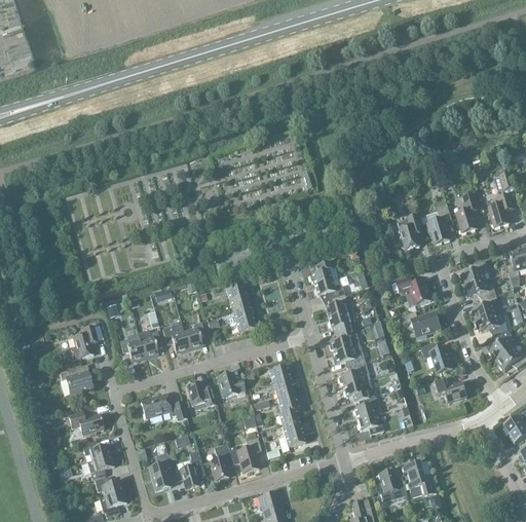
[(500,176),(494,177),(498,190),(504,188),(503,188),(514,185),(510,172),(500,174),(500,176)]
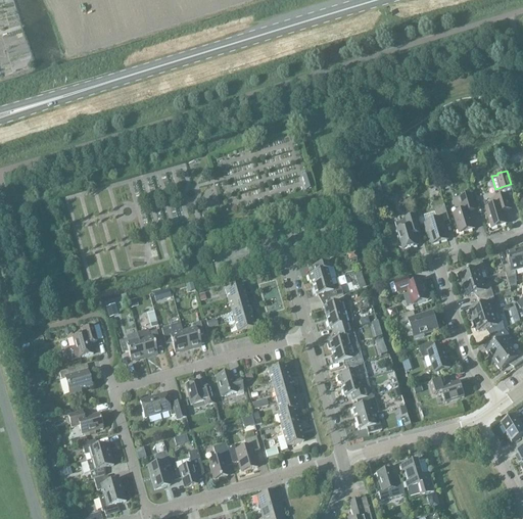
[(308,172),(302,174),(304,181),(312,179),(310,175),(308,172)]
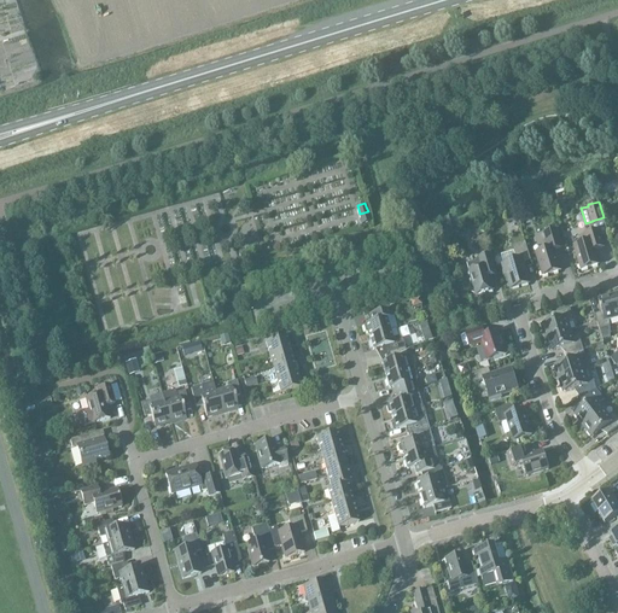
[(444,216),(448,231),(459,228),(454,214),(444,216)]
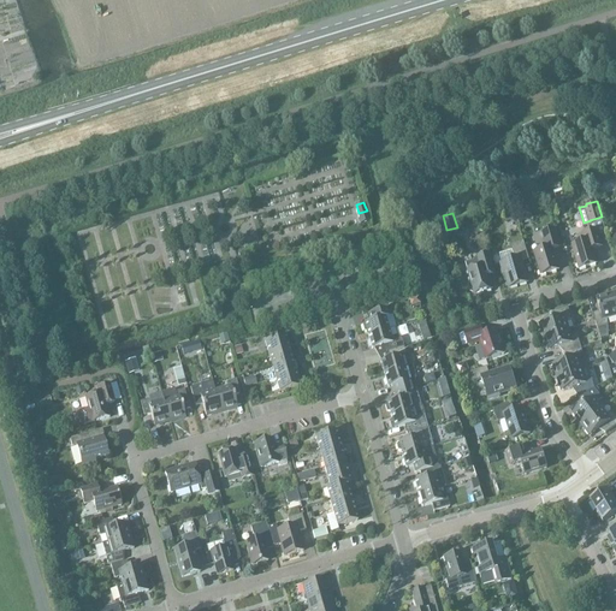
[(542,229),(546,244),(534,248),(542,272),(558,266),(552,245),(560,243),(554,225),(542,229)]
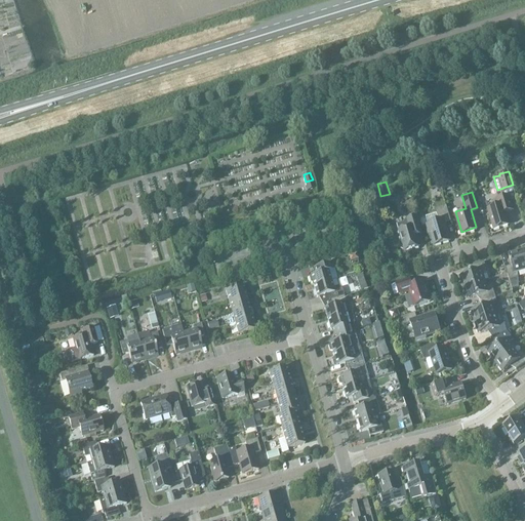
[(487,205),(493,226),(509,222),(506,209),(513,207),(510,197),(509,192),(502,194),(495,196),(496,202),(487,205)]
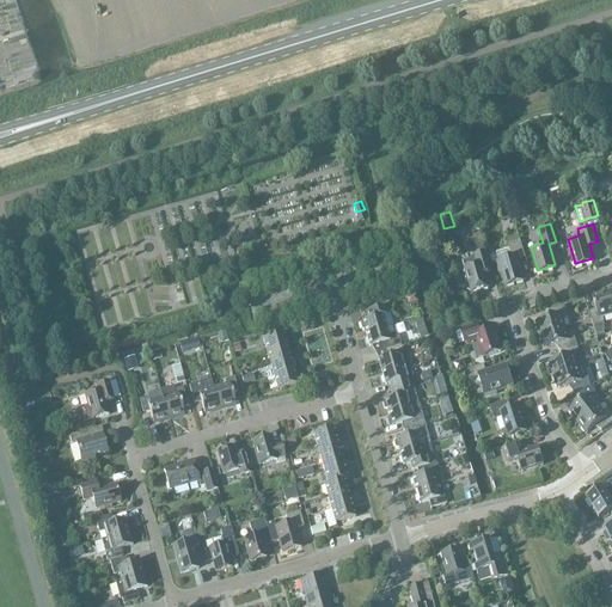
[(526,253),(525,252),(520,235),(507,239),(510,253),(496,258),(500,269),(502,268),(506,282),(525,276),(519,256),(526,253)]
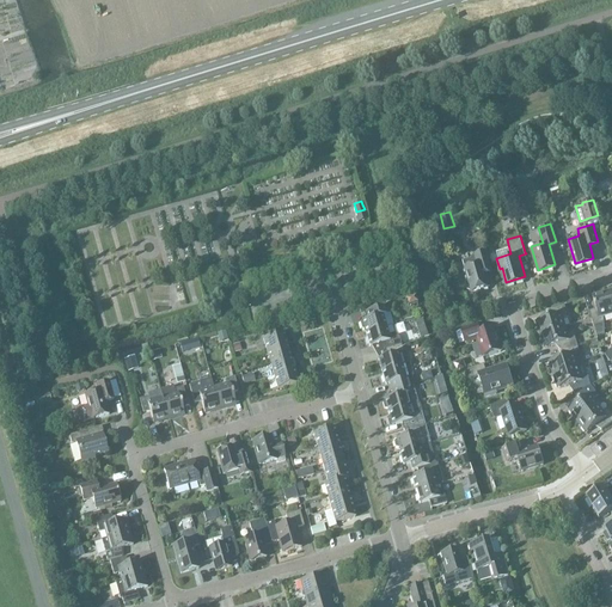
[(493,270),(487,247),(476,251),(475,255),(463,258),(466,271),(463,274),(466,286),(471,288),(489,283),(487,271),(493,270)]
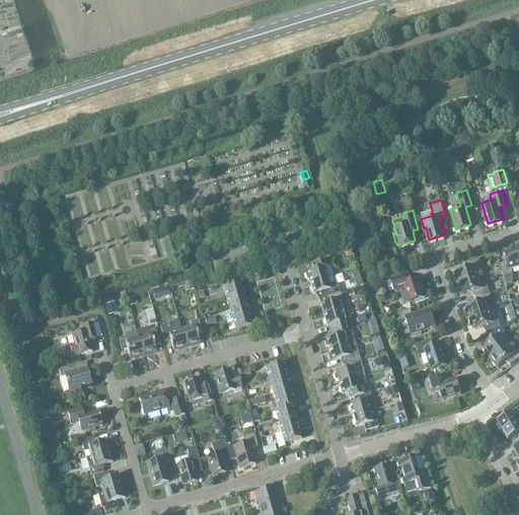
[(334,228),(326,230),(329,238),(336,236),(334,228)]
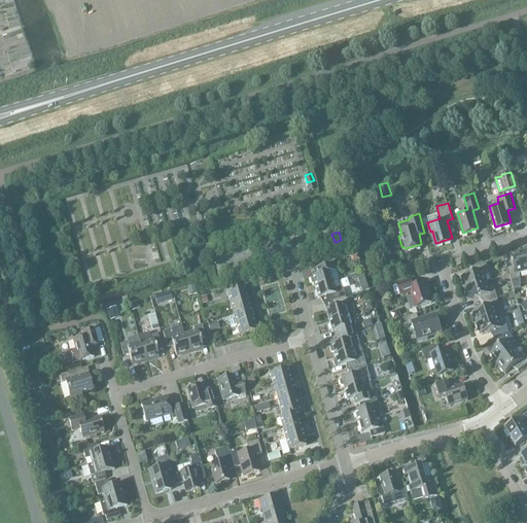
[(520,269),(526,266),(526,260),(523,247),(510,251),(514,263),(507,265),(512,277),(520,274),(520,269)]
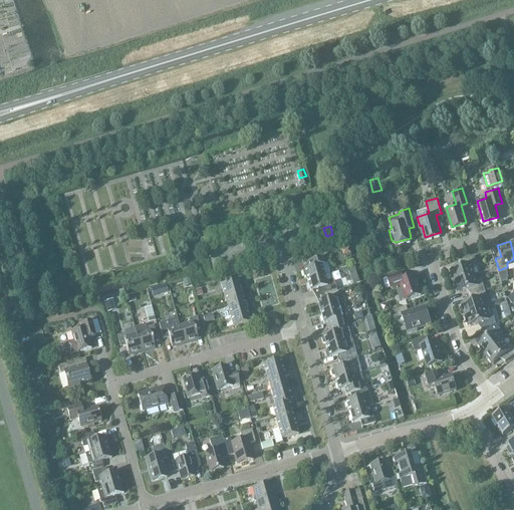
[(312,264),(304,266),(304,267),(302,268),(304,273),(306,273),(307,277),(324,272),(330,270),(327,260),(325,253),(310,258),(312,264)]
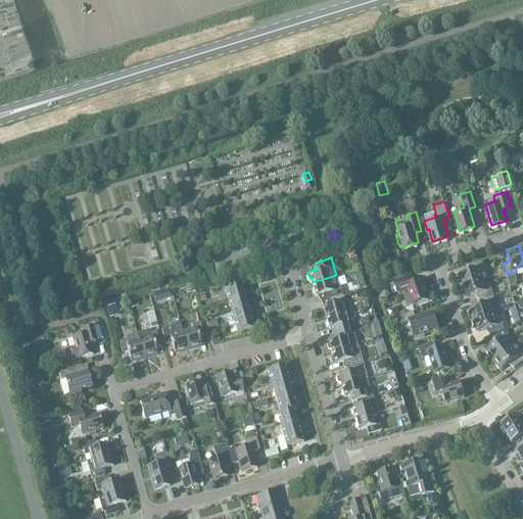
[(468,262),(470,268),(457,272),(461,283),(483,276),(481,270),(485,268),(482,257),(468,262)]
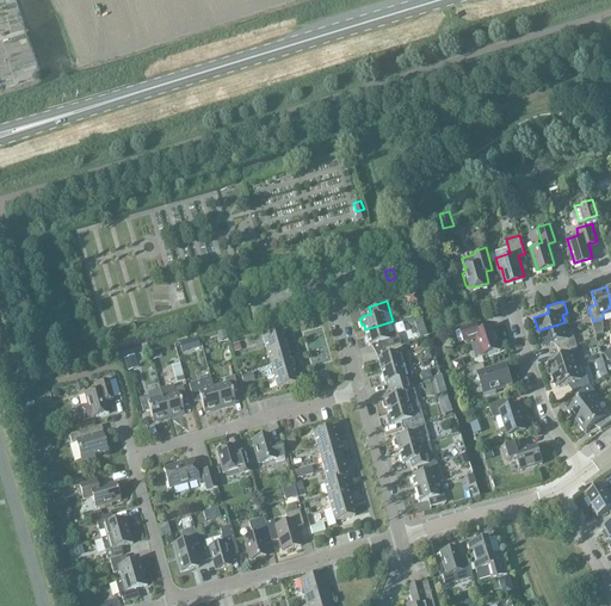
[(424,322),(421,315),(414,319),(417,326),(424,322)]
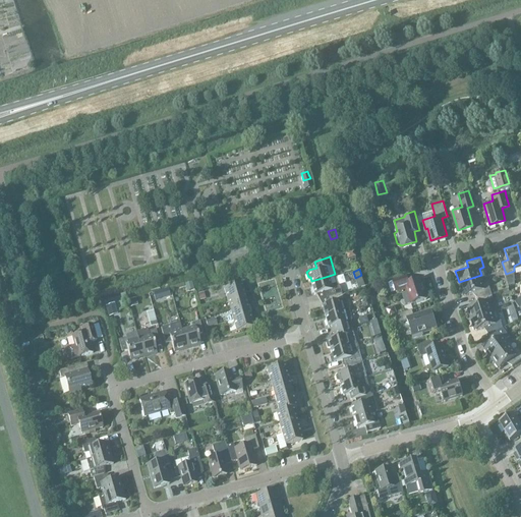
[(426,296),(422,285),(423,285),(420,276),(408,281),(406,274),(393,278),(396,289),(406,286),(410,300),(426,296)]
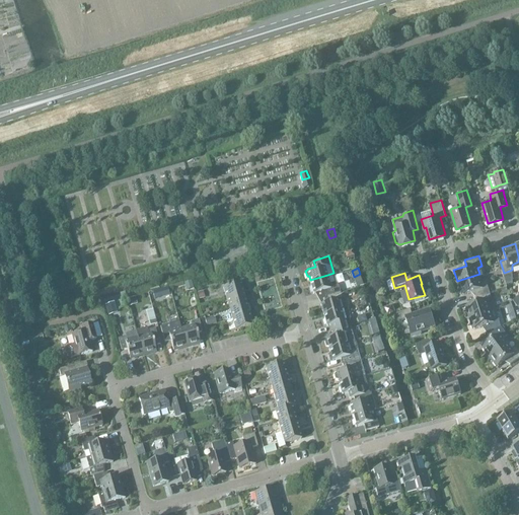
[(457,281),(461,293),(473,289),(474,294),(490,290),(487,279),(482,280),(479,274),(457,281)]
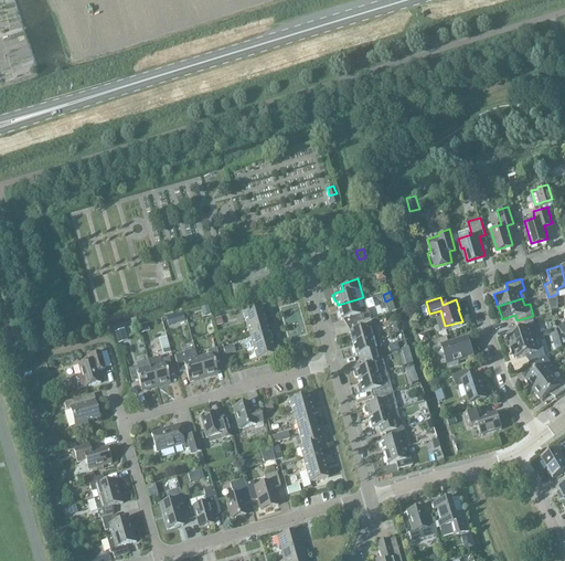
[(338,305),(341,316),(354,313),(355,319),(371,315),(369,309),(364,306),(359,307),(356,299),(338,305)]
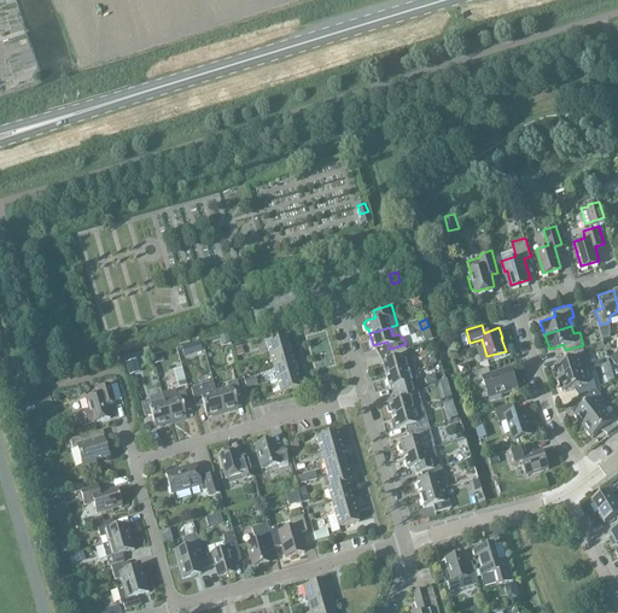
[(266,338),(269,351),(290,345),(286,332),(266,338)]
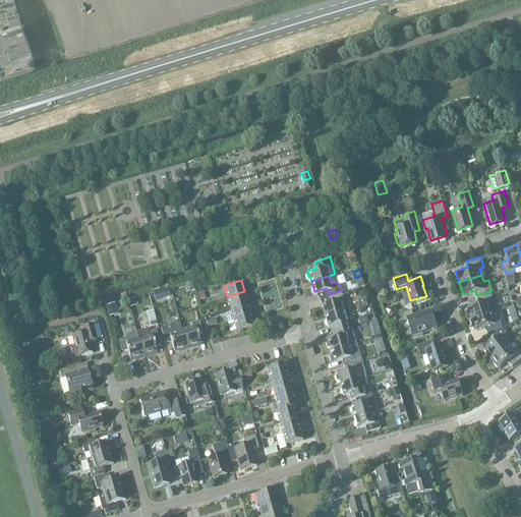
[(163,294),(171,292),(168,285),(161,287),(163,294)]
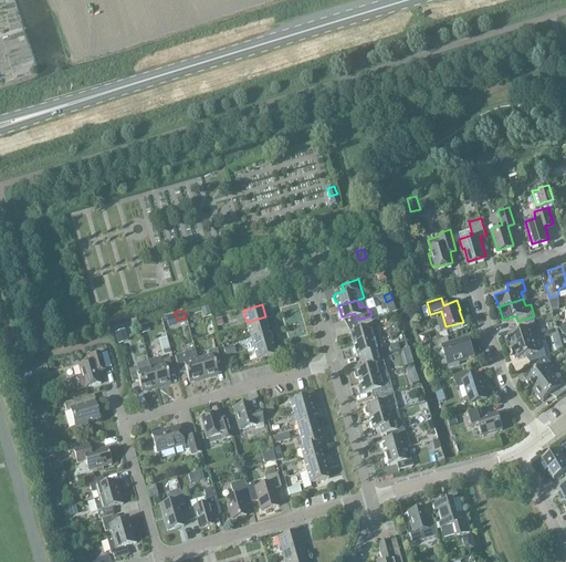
[(358,326),(349,329),(353,341),(378,333),(375,323),(374,324),(371,315),(356,320),(358,326)]
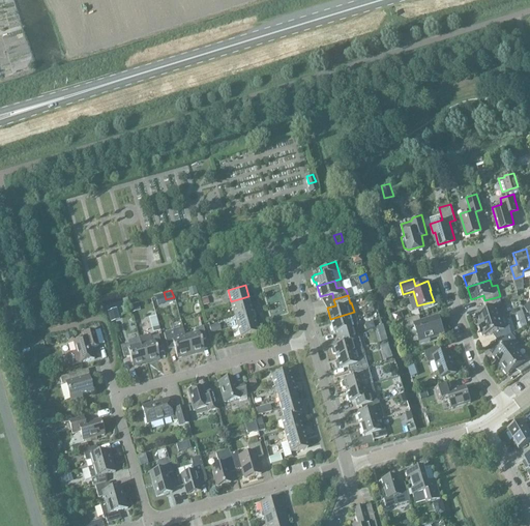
[(231,301),(234,312),(252,307),(248,296),(231,301)]
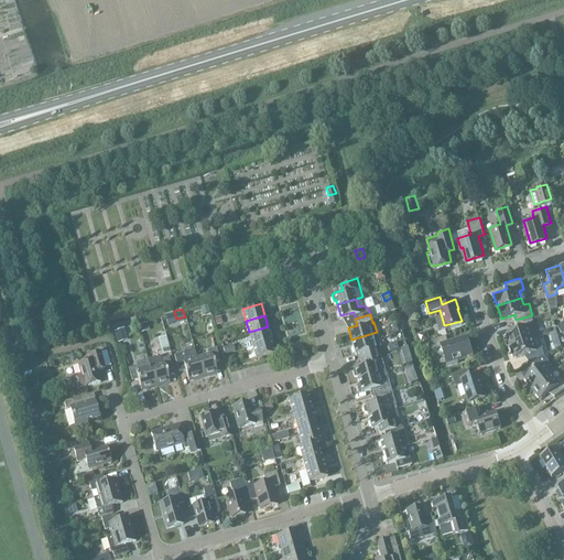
[(518,325),(505,330),(509,343),(533,335),(538,333),(535,326),(532,315),(516,320),(518,325)]
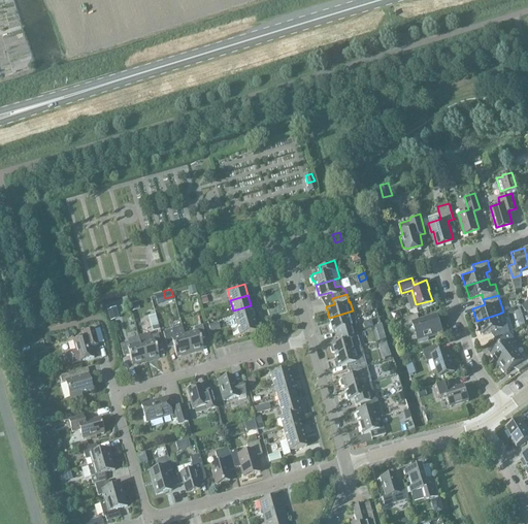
[(233,310),(236,322),(254,317),(251,305),(233,310)]
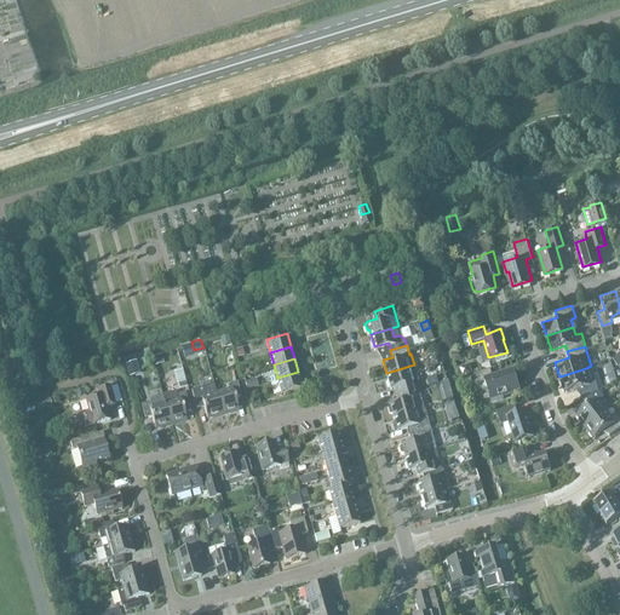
[(459,362),(463,373),(472,371),(470,360),(459,362)]
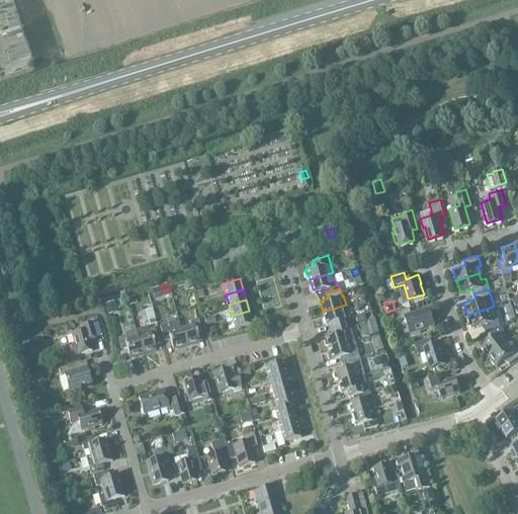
[(349,315),(346,305),(323,312),(326,322),(330,321),(332,327),(349,322),(347,317),(349,315)]
